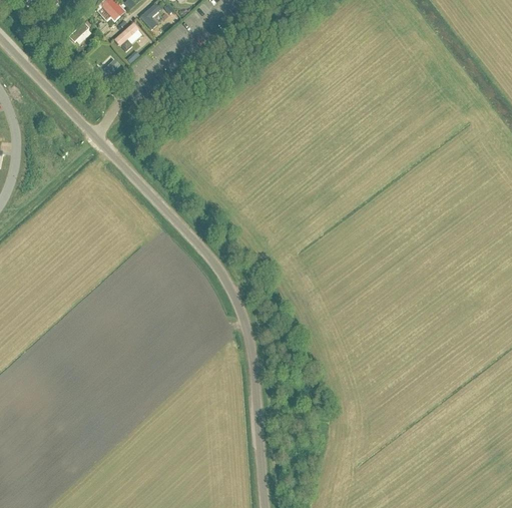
[(56,2),(54,0),(36,0),(44,11),(56,2)]
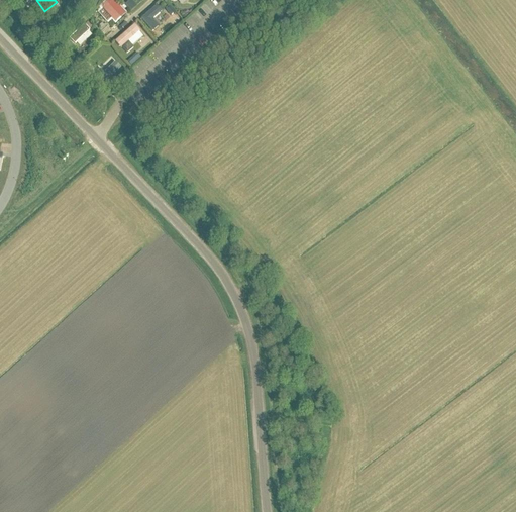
[(124,9),(115,0),(103,0),(100,3),(114,18),(124,9)]
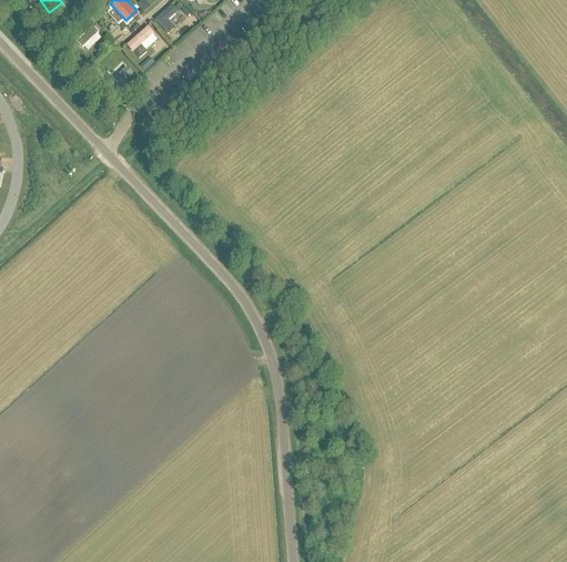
[(139,0),(137,2),(143,9),(150,3),(147,0),(139,0)]
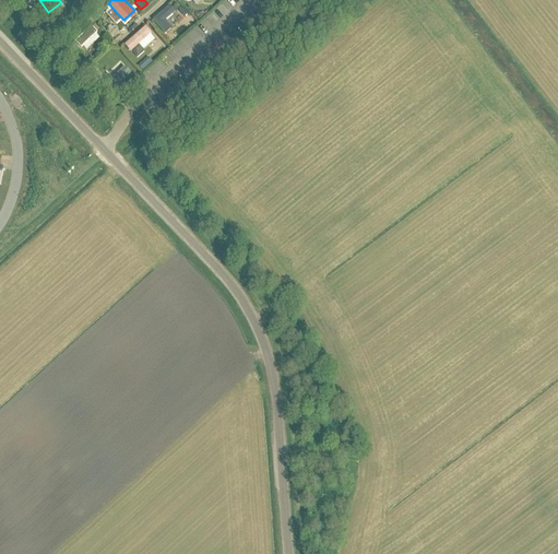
[(175,9),(168,2),(152,16),(164,31),(171,25),(165,18),(175,9)]
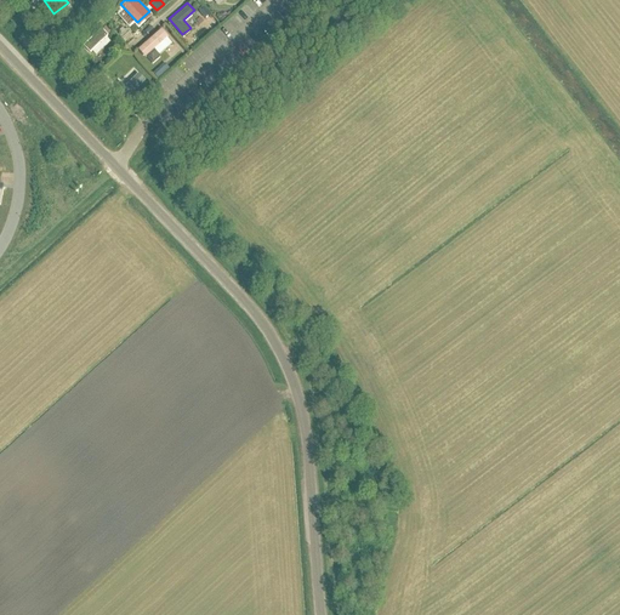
[(87,15),(80,22),(86,27),(92,20),(87,15)]
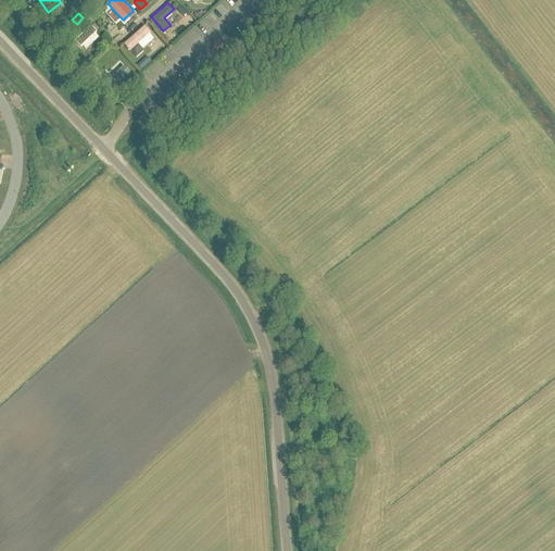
[(189,14),(184,20),(188,25),(193,20),(189,14)]
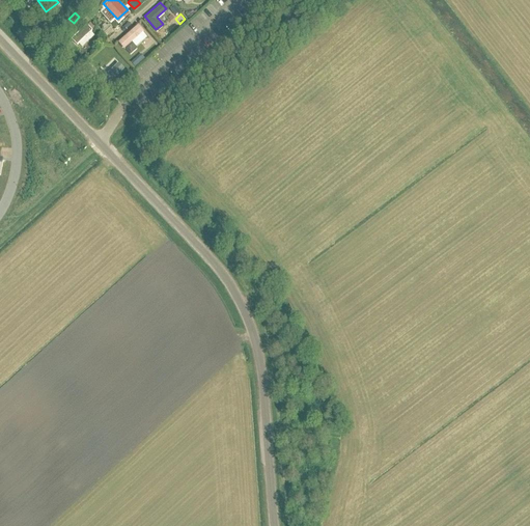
[(104,21),(101,24),(107,31),(111,27),(107,22),(105,23),(104,21)]
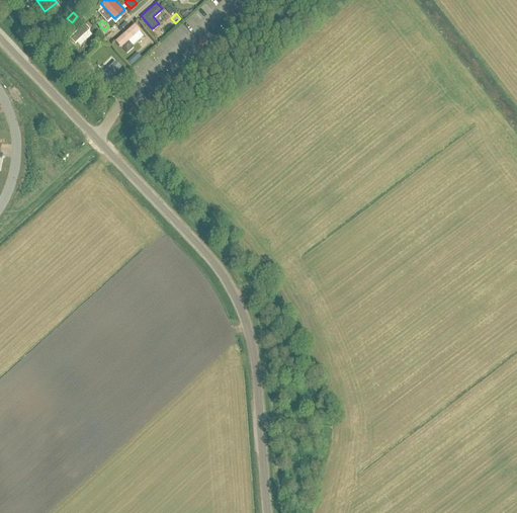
[(84,21),(69,35),(74,40),(89,26),(84,21)]
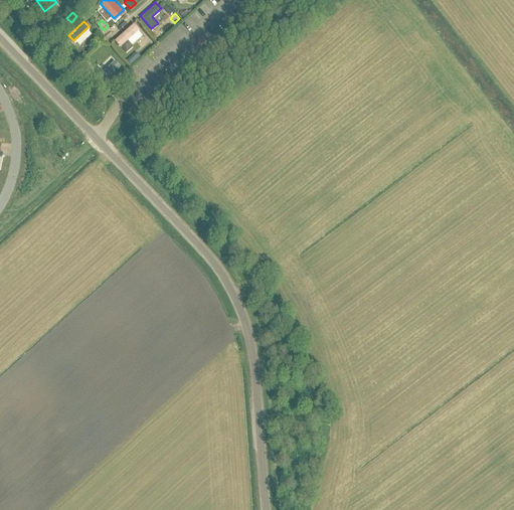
[(138,29),(133,23),(114,39),(119,45),(120,44),(126,51),(132,45),(126,39),(138,29)]
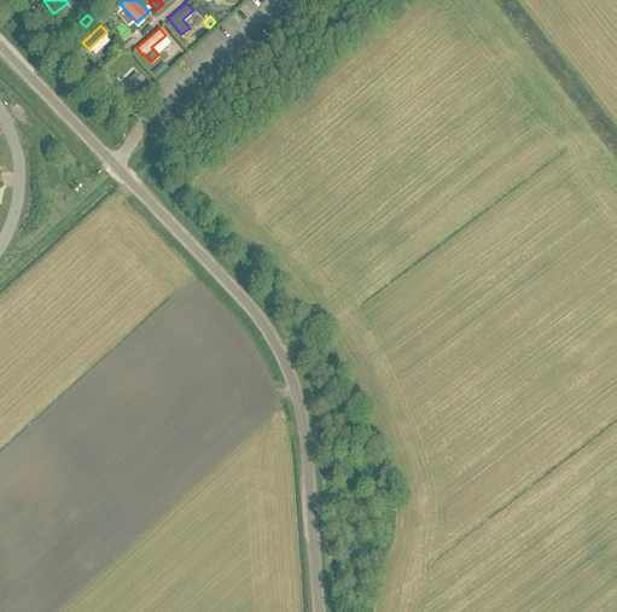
[(57,33),(50,40),(60,50),(67,44),(67,42),(69,39),(64,34),(60,36),(57,33)]
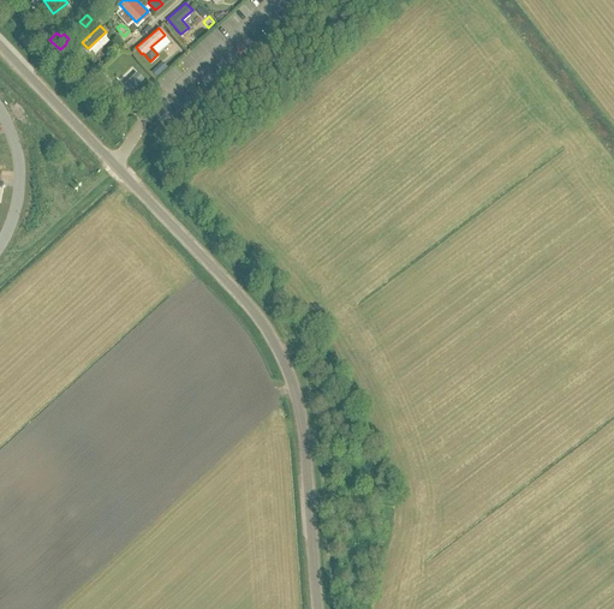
[(156,65),(150,70),(155,76),(161,71),(156,65)]
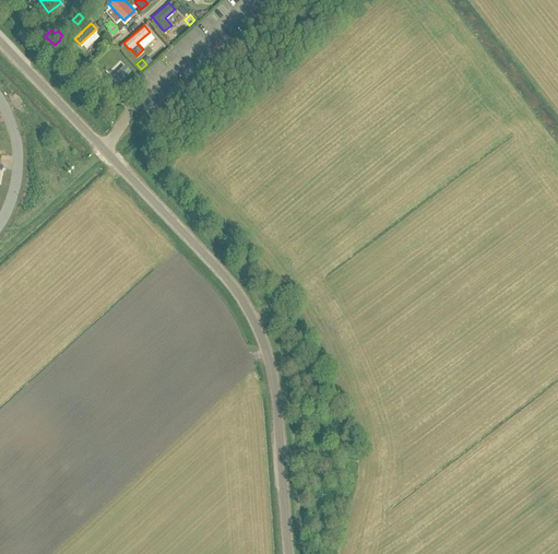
[(104,75),(107,80),(105,82),(111,89),(129,72),(122,66),(110,77),(107,73),(104,75)]
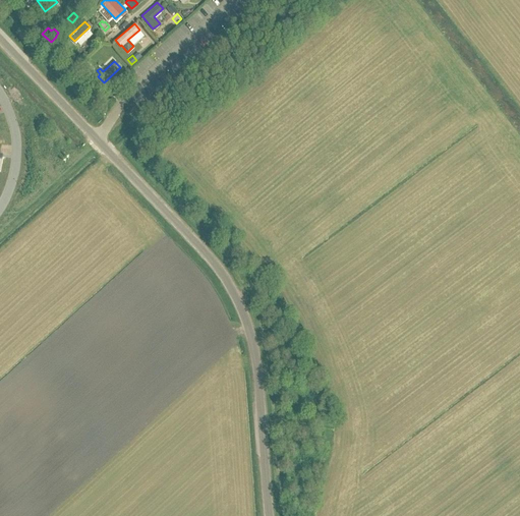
[(77,67),(83,73),(90,68),(83,62),(77,67)]
